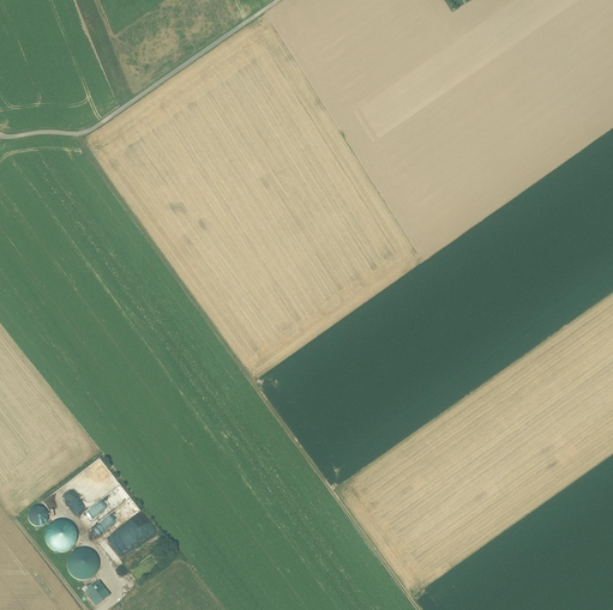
[(104,481),(94,488),(100,496),(107,490),(103,485),(106,483),(104,481)]
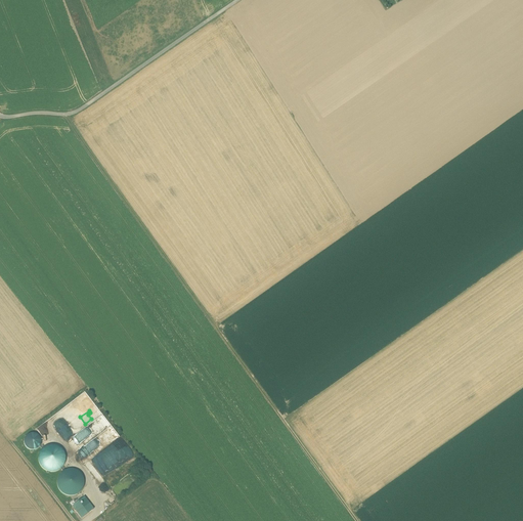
[(72,419),(71,418),(52,418),(37,425),(40,430),(42,430),(43,432),(46,432),(72,419)]
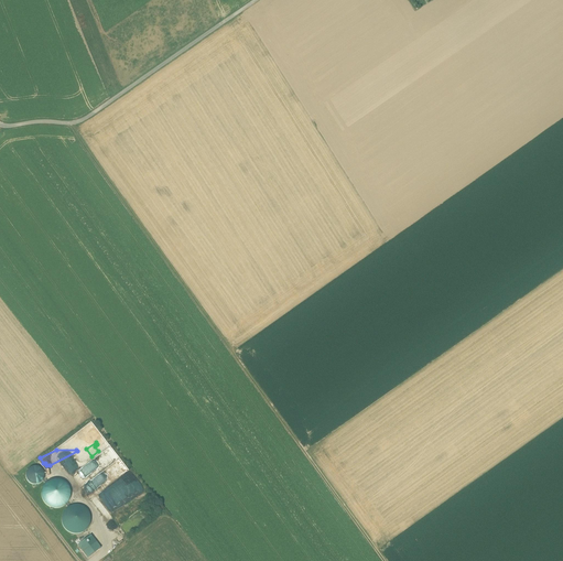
[(79,456),(66,459),(67,467),(80,465),(79,456)]
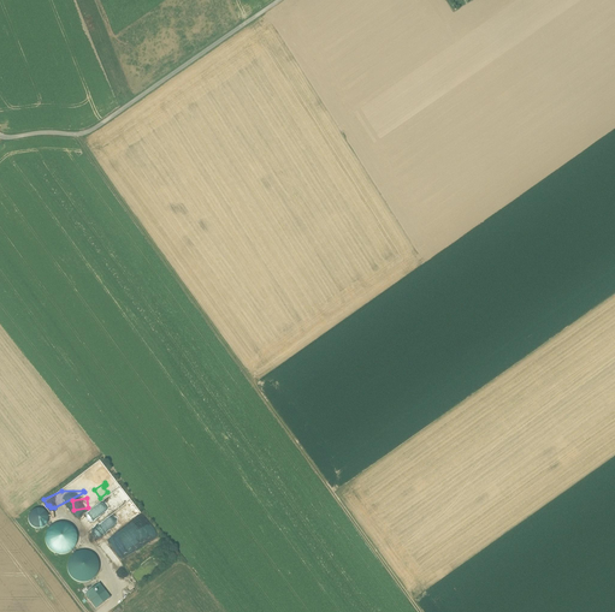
[(35,524),(37,526),(37,527),(41,527),(41,526),(43,524),(47,523),(48,521),(49,517),(49,515),(48,511),(47,509),(45,506),(41,505),(39,505),(35,506),(33,509),(30,511),(30,514),(30,517),(30,520),(33,522),(35,524)]
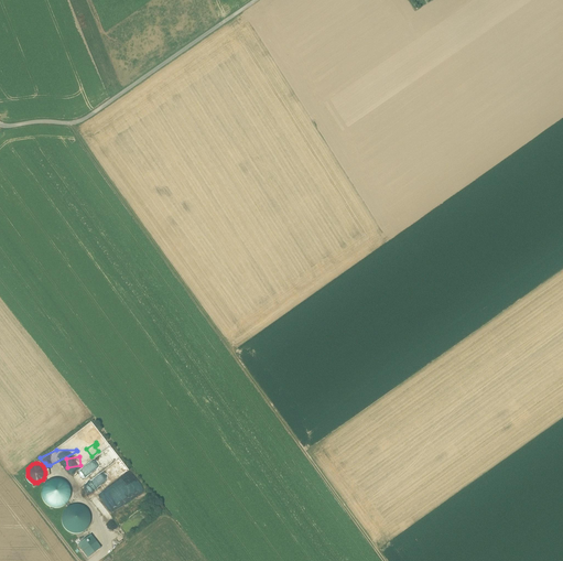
[(47,502),(52,504),(51,505),(55,506),(55,505),(60,505),(64,503),(67,500),(71,497),(72,493),(72,488),(71,484),(68,481),(64,477),(61,476),(56,476),(52,476),(47,478),(45,482),(43,486),(42,491),(43,495),(44,498),(47,502)]
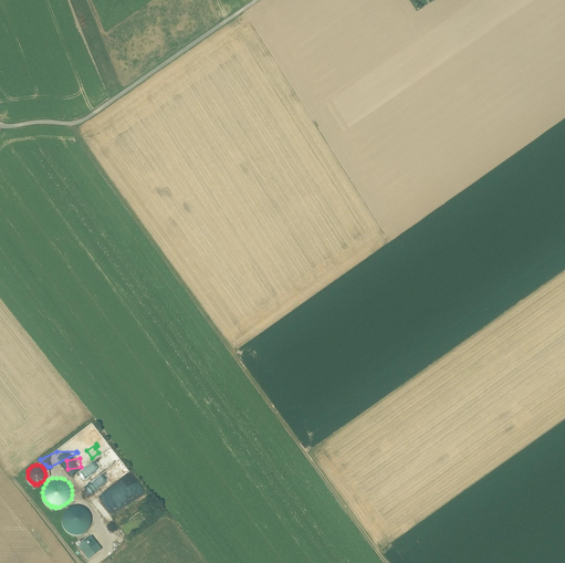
[(92,522),(92,518),(92,514),(90,510),(87,507),(83,504),(80,503),(75,503),(71,504),(67,508),(65,510),(63,514),(63,519),(63,522),(65,527),(67,530),(72,532),(75,533),(80,533),(84,531),(87,529),(90,527),(92,522)]
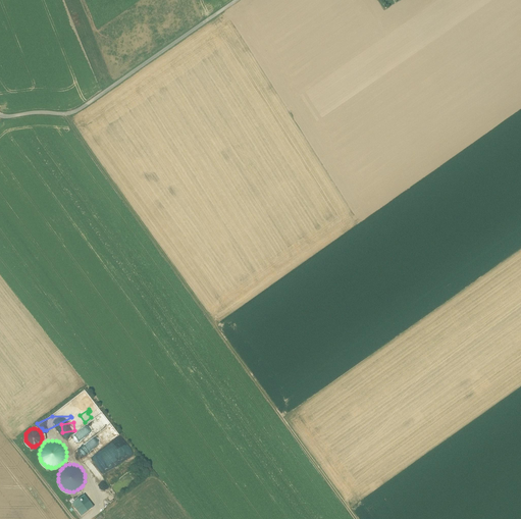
[(85,492),(72,502),(83,514),(94,504),(85,492)]
